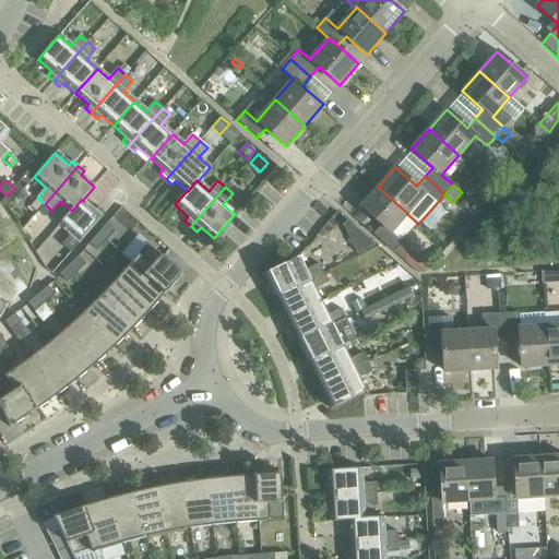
[(407,213),(378,187),(360,207),(381,225),(373,235),(393,252),(402,242),(401,241),(416,224),(406,215),(407,214),(407,213)]
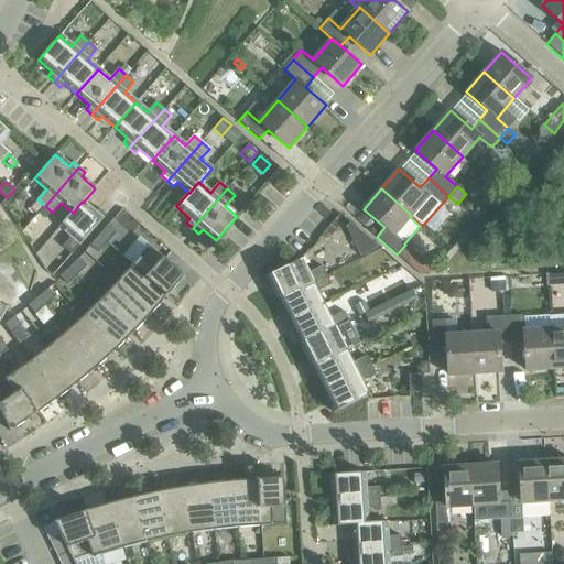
[(36,201),(30,208),(36,214),(43,206),(36,201)]
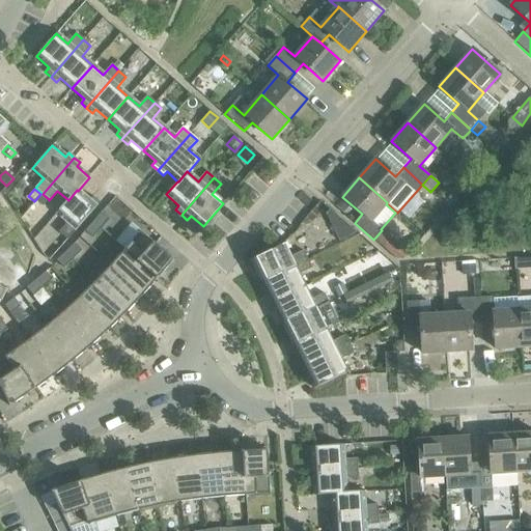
[(68,200),(67,199),(56,213),(67,222),(59,232),(67,240),(100,202),(99,202),(92,196),(89,200),(78,191),(77,190),(68,200)]
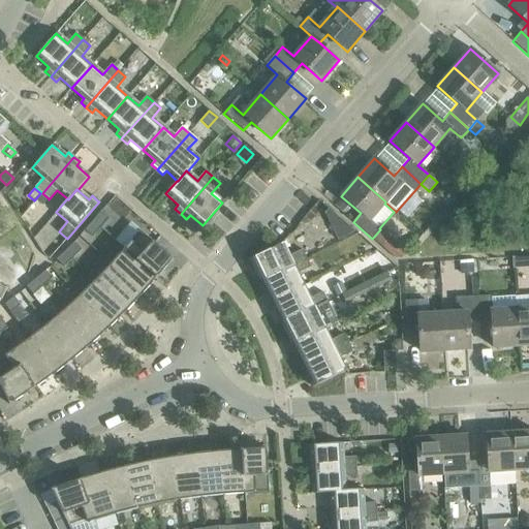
[(42,193),(36,200),(42,206),(49,198),(42,193)]
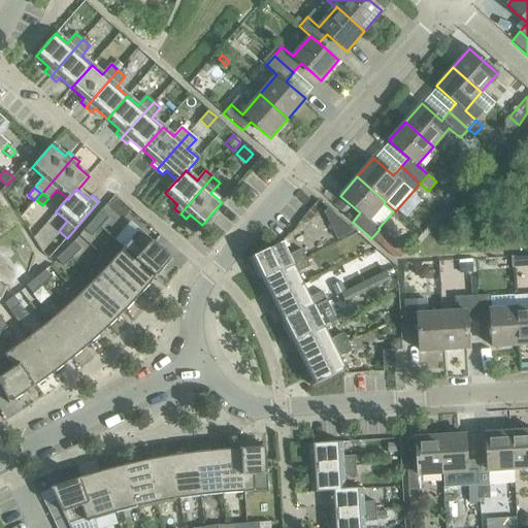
[(100,211),(92,221),(100,228),(108,218),(100,211)]
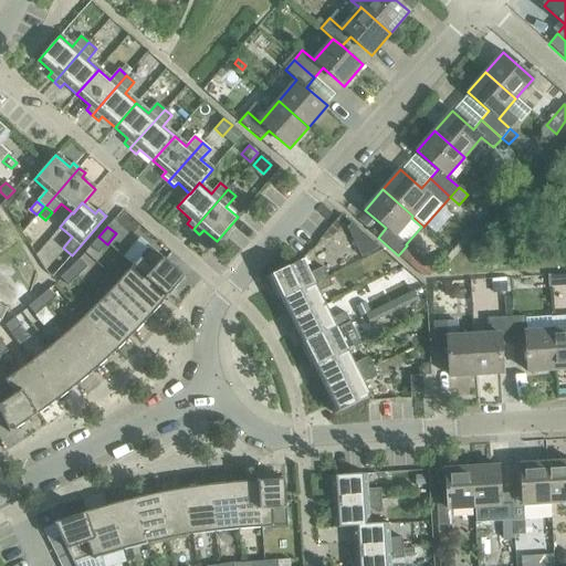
[(107,244),(98,237),(90,247),(98,254),(107,244)]
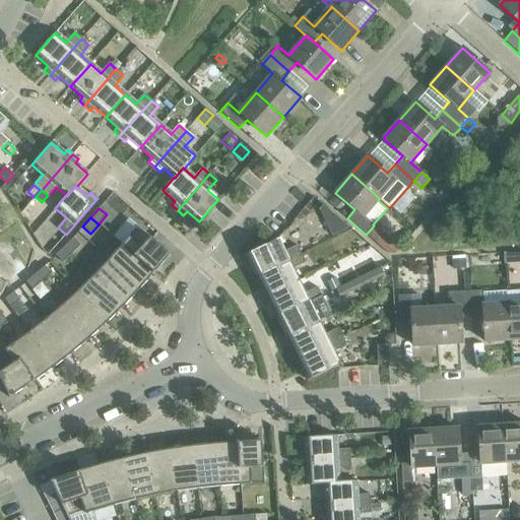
[(340,219),(327,226),(331,236),(348,228),(340,219)]
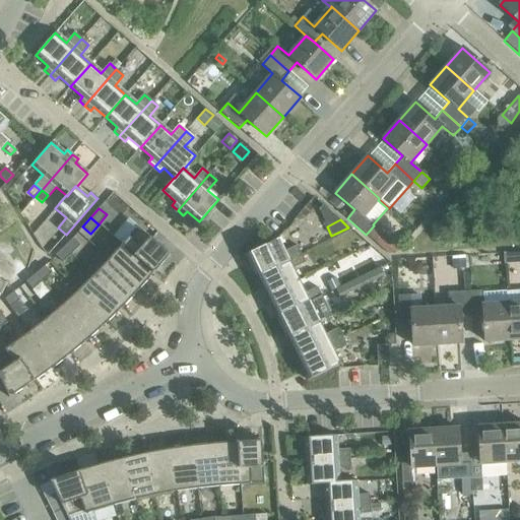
[(137,226),(121,245),(153,273),(170,255),(137,226)]
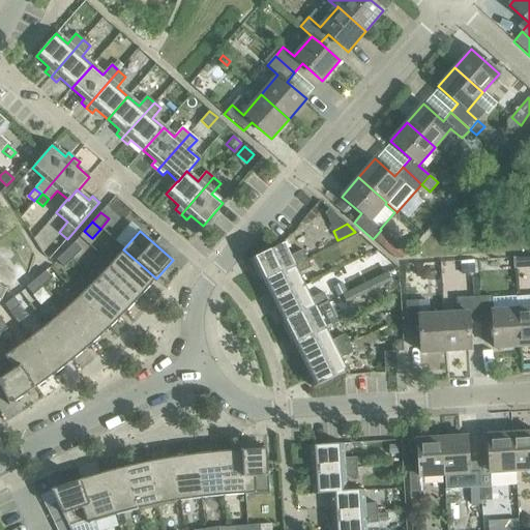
[(74,243),(65,252),(72,260),(81,251),(74,243)]
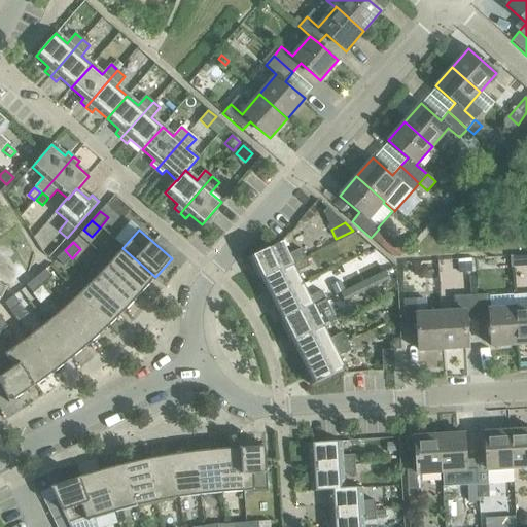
[(248,258),(258,280),(305,257),(301,249),(289,255),(282,242),(248,258)]
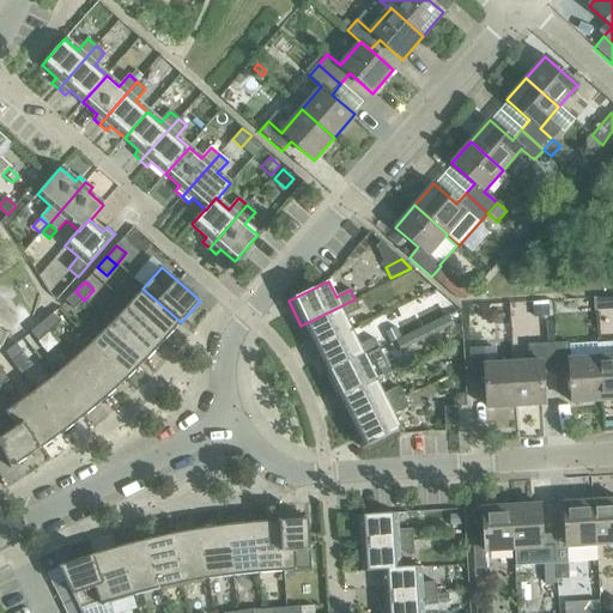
[(143,289),(127,308),(163,343),(181,322),(143,289)]
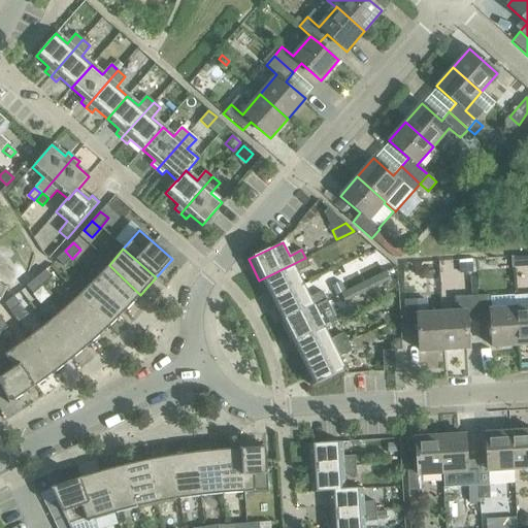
[(72,259),(65,251),(56,259),(63,267),(72,259)]
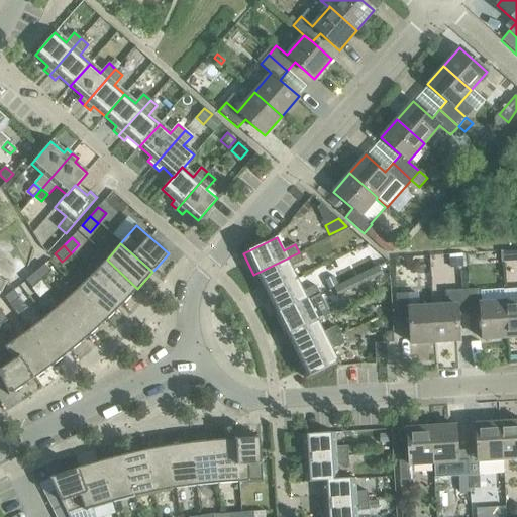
[(516,249),(500,251),(501,263),(516,262),(516,249)]
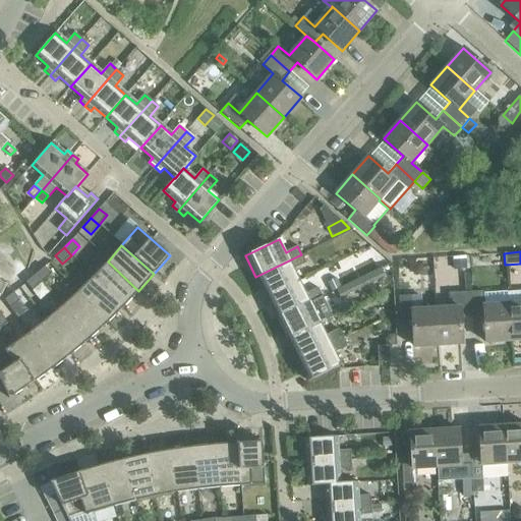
[(255,277),(266,298),(300,281),(294,269),(305,263),(301,254),(255,277)]
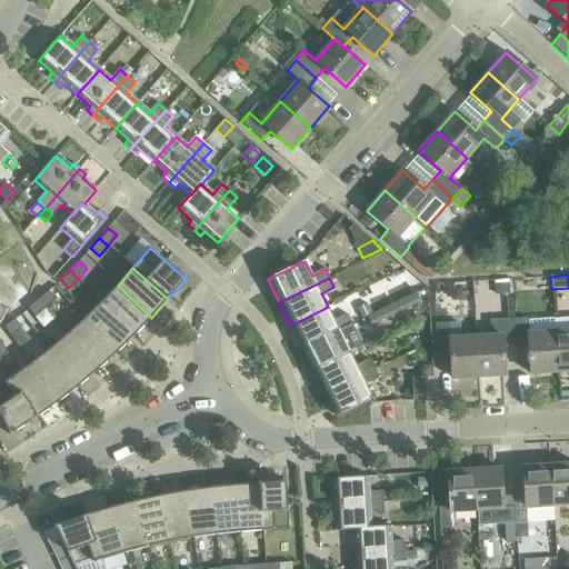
[(508,283),(495,285),(495,296),(509,295),(508,283)]
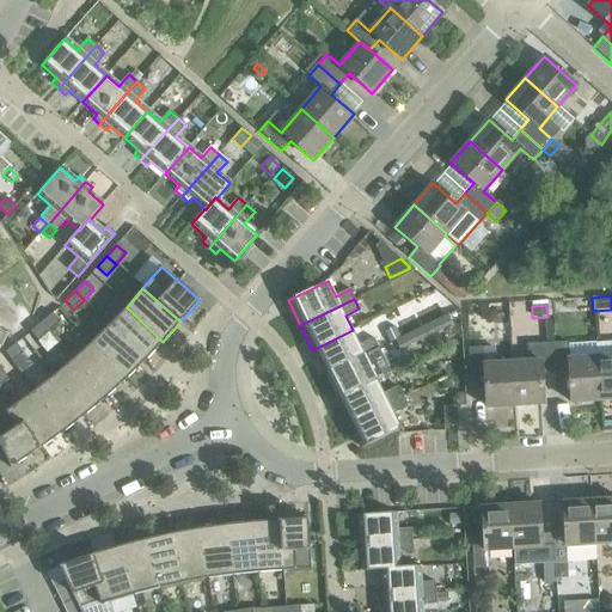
[(127,307),(109,325),(145,361),(163,342),(127,307)]
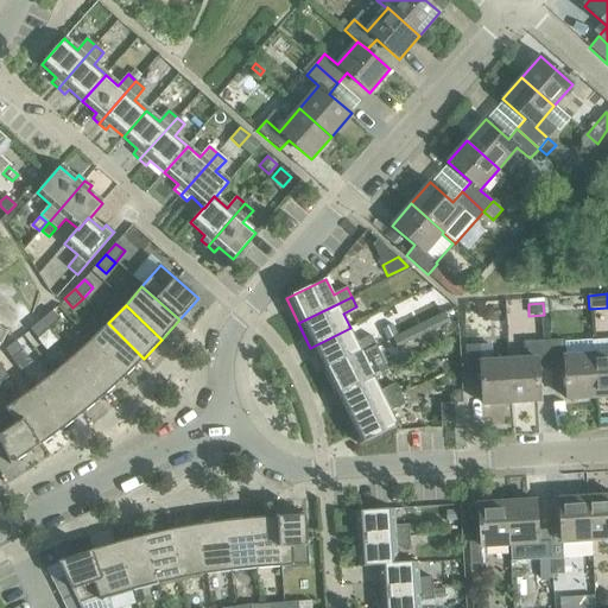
[(51,311),(40,321),(49,330),(59,321),(51,311)]
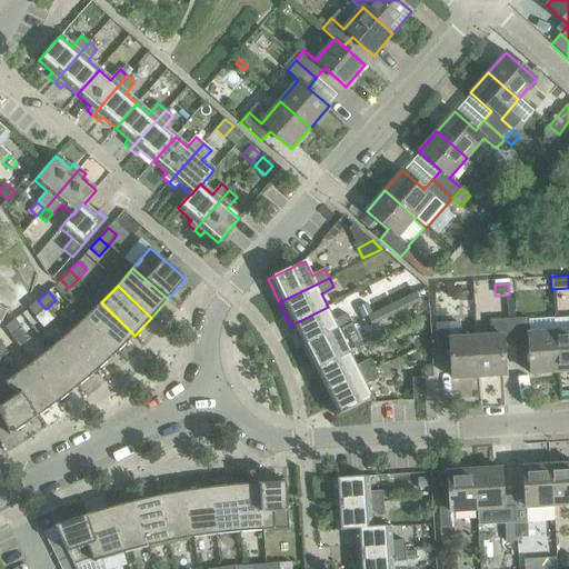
[(367,317),(371,325),(419,301),(415,293),(373,313),(367,317)]
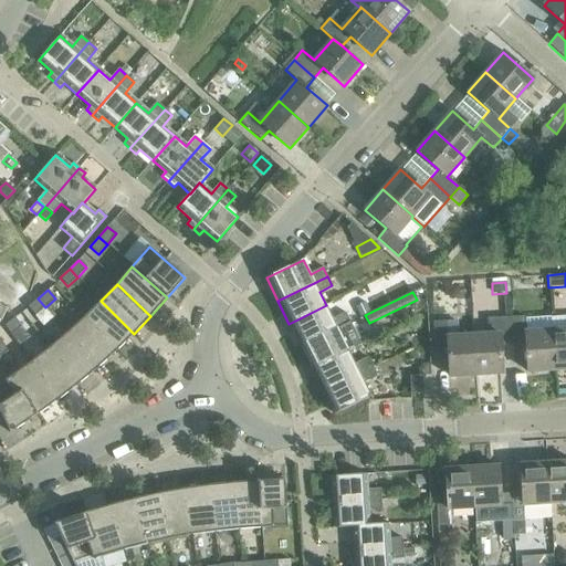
[(45,307),(38,299),(28,307),(35,316),(45,307)]
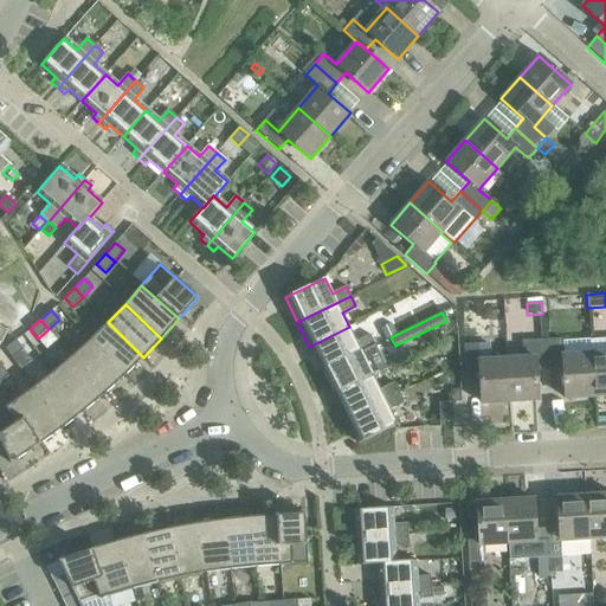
[(108,322),(90,340),(123,376),(143,358),(108,322)]
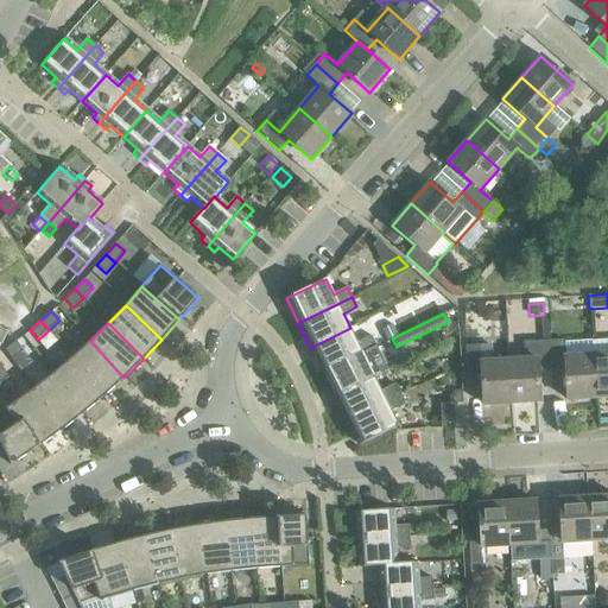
[(393,324),(381,330),(387,341),(392,339),(399,335),(393,324)]
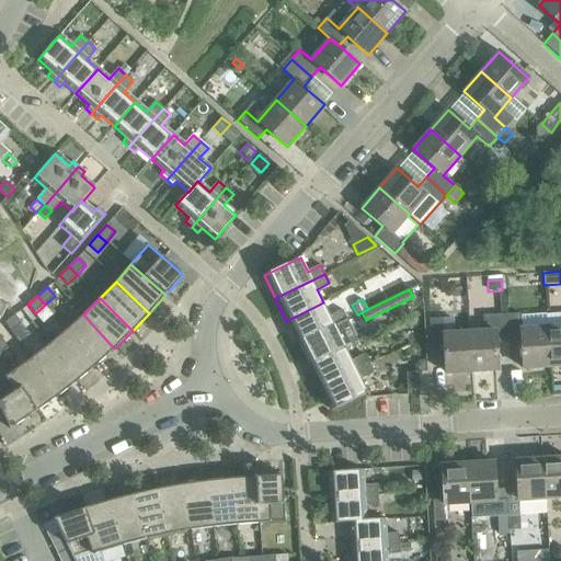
[(286,321),(298,343),(346,319),(342,310),(330,317),(323,302),(286,321)]
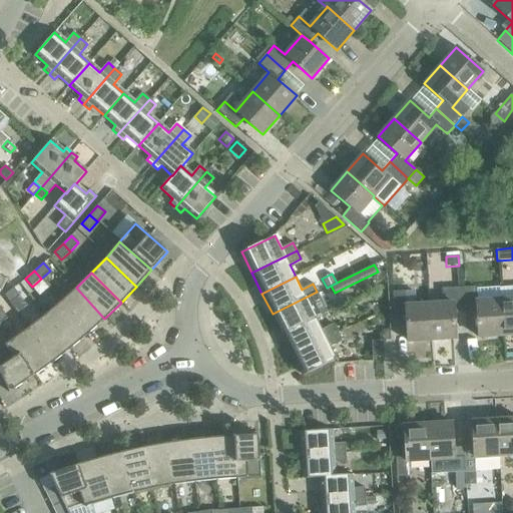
[(322,279),(314,283),(319,292),(327,288),(322,279)]
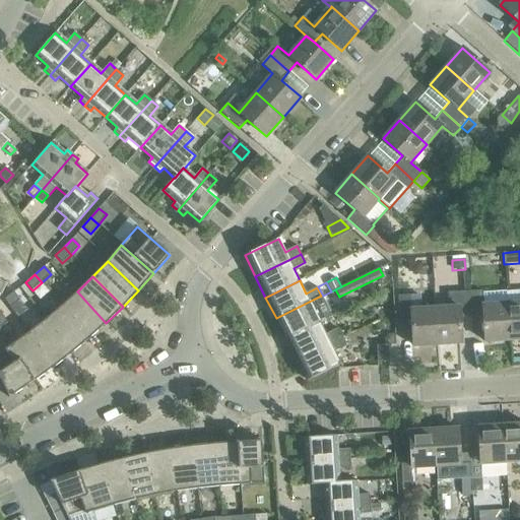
[(481,290),(469,291),(471,317),(482,316),(484,341),(509,340),(506,304),(482,306),(481,290)]
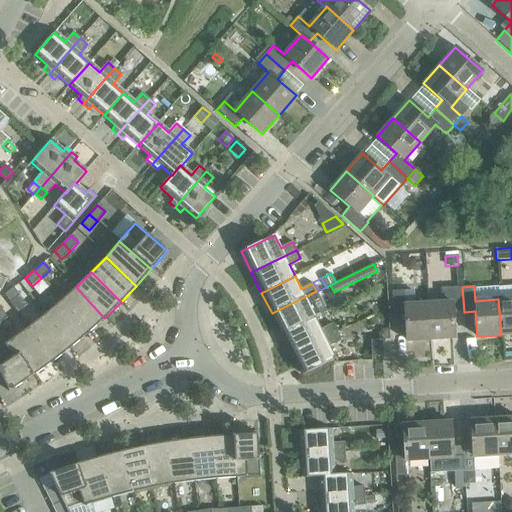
[(3,295),(10,303),(19,295),(13,287),(3,295)]
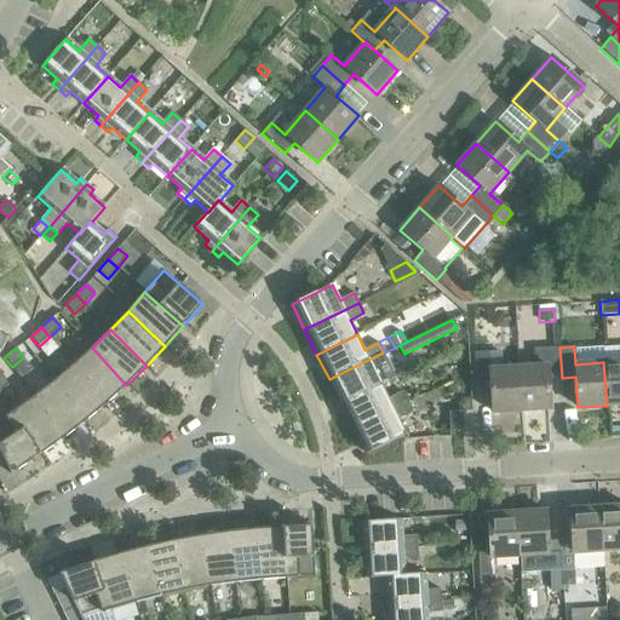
[(92,348),(73,365),(105,405),(126,385),(92,348)]
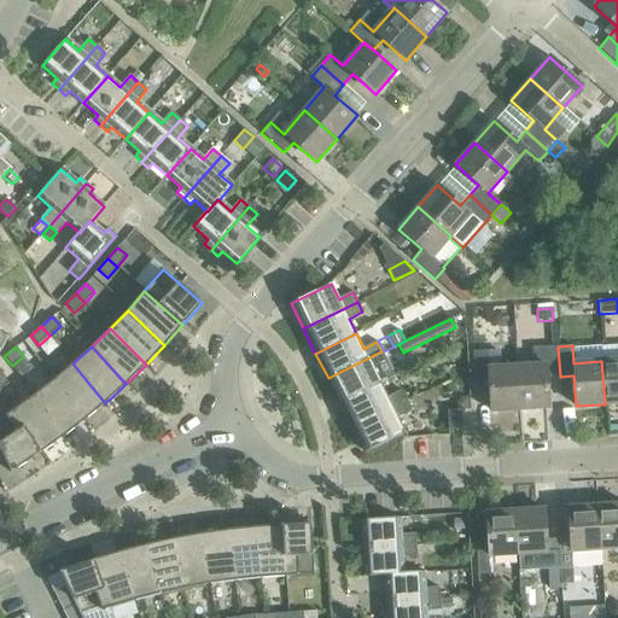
[(546,365),(517,367),(519,409),(548,408),(547,378),(560,377),(558,347),(544,348),(546,365)]
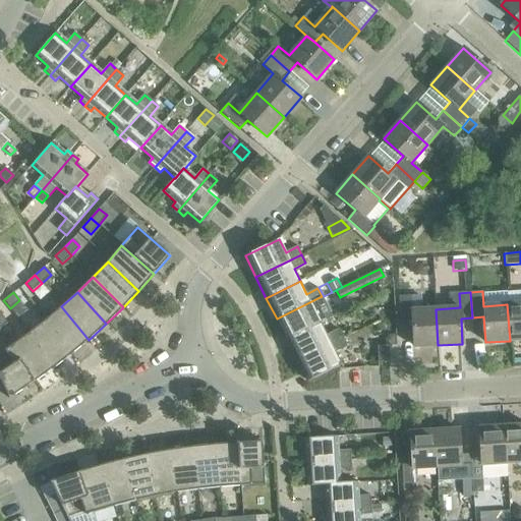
[(287,339),(321,323),(332,317),(322,296),(277,319),(287,339)]
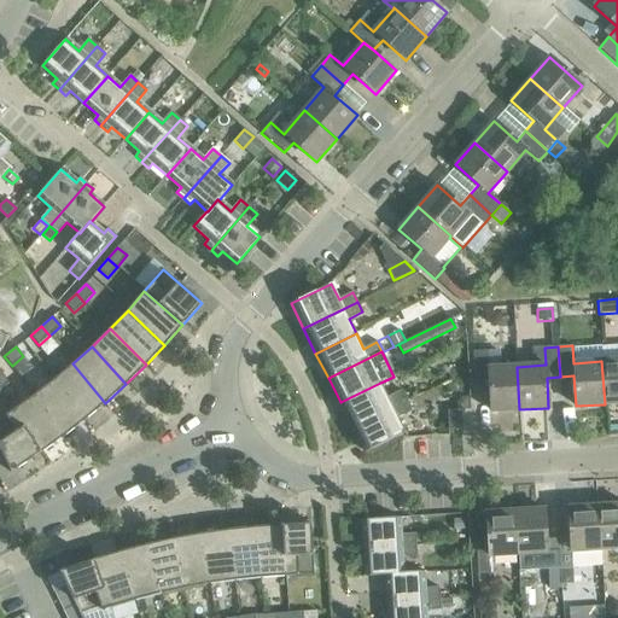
[(519,409),(517,367),(488,368),(487,351),(473,351),(474,382),(489,382),(490,412),(519,409)]
